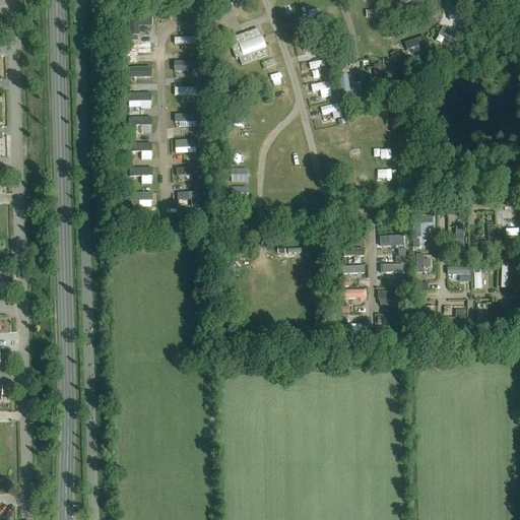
[(368,10),(369,18),(380,17),(379,8),(368,10)]
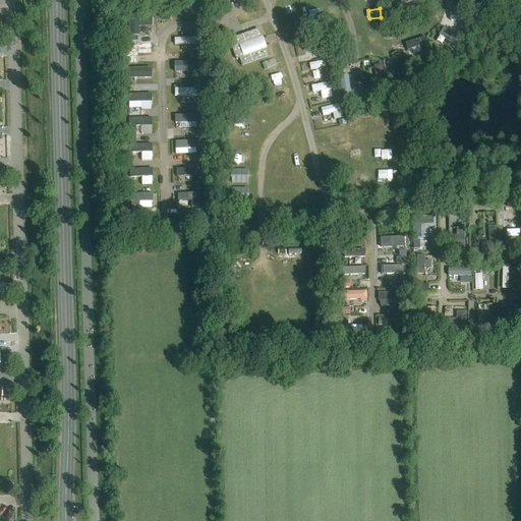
[(456,19),(471,17),(470,10),(456,12),(456,19)]
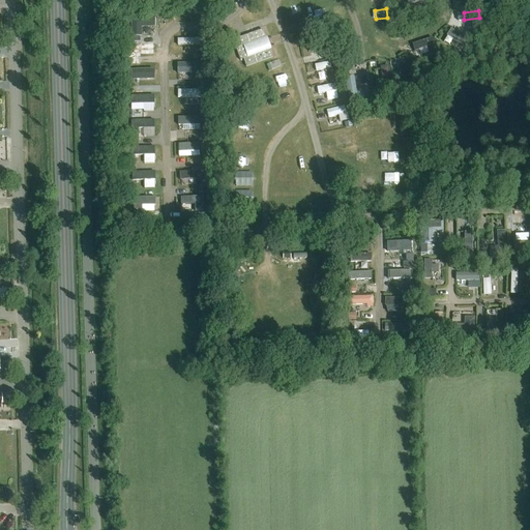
[(377,31),(386,30),(385,22),(376,23),(377,31)]
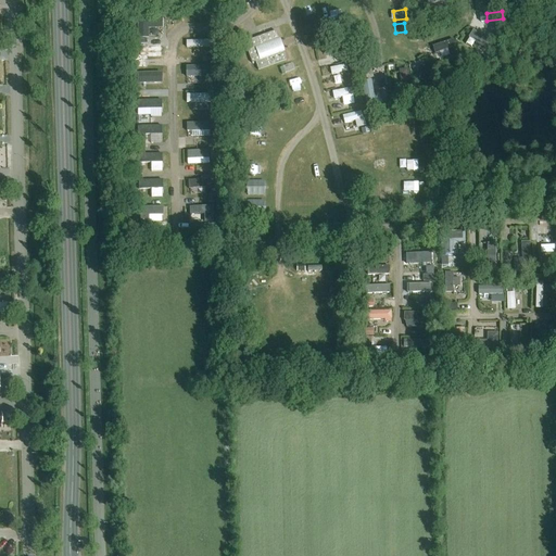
[(276,33),(247,43),(250,51),(248,52),(253,66),(254,65),(257,74),(286,62),(276,33)]
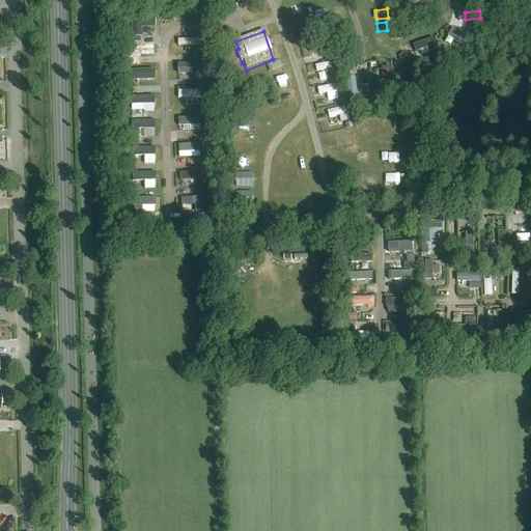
[(453,44),(465,50),(471,38),(460,32),(453,44)]
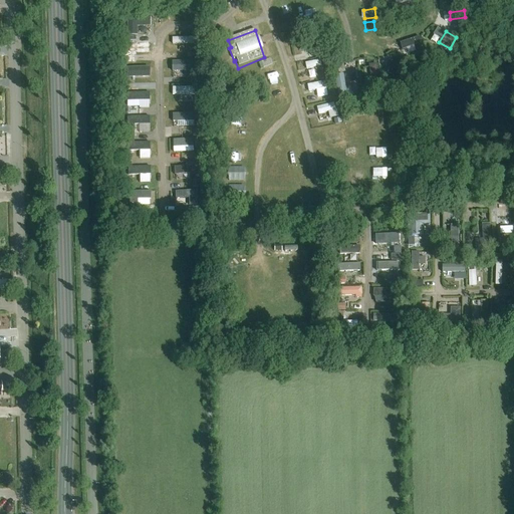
[(400,83),(399,63),(392,63),(393,84),(400,83)]
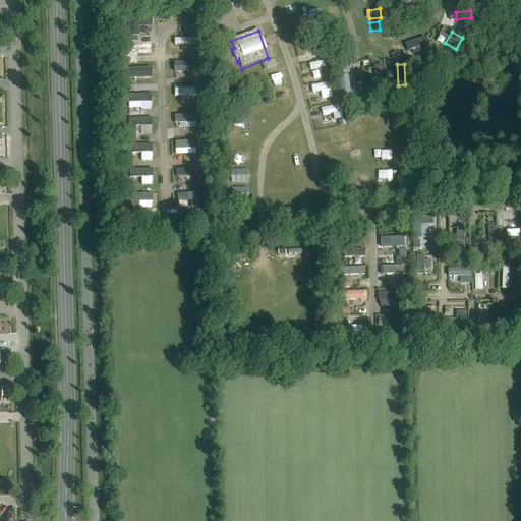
[(385,66),(378,67),(379,89),(387,89),(385,66)]
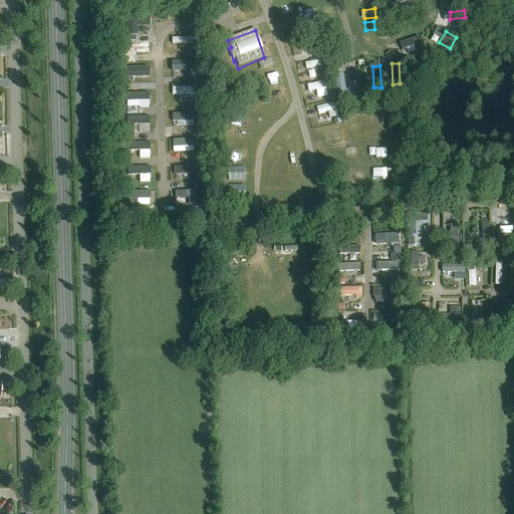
[(312,78),(324,76),(322,66),(310,69),(312,78)]
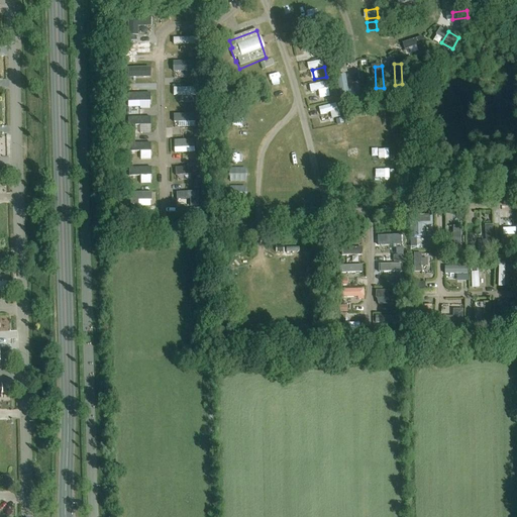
[(313,92),(334,87),(332,80),(311,85),(313,92)]
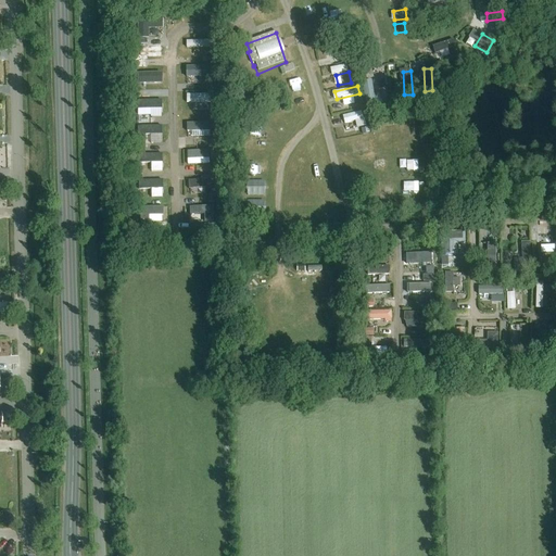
[(348,128),(368,126),(366,111),(345,114),(348,128)]
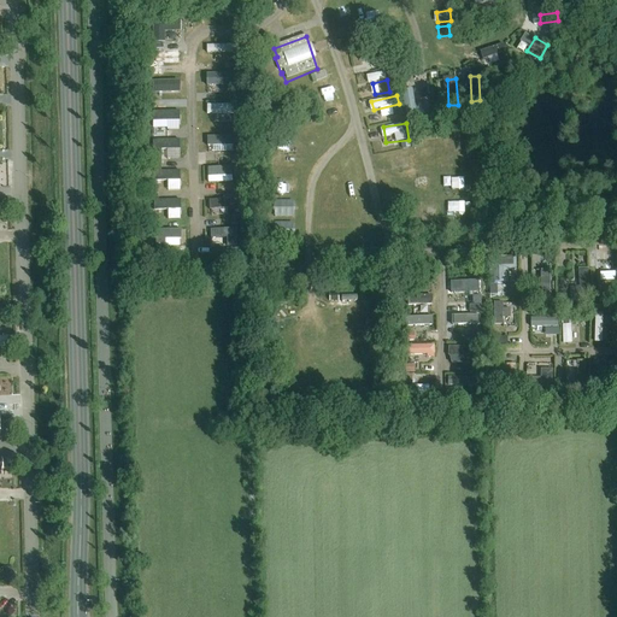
[(477,198),(477,184),(465,183),(465,197),(477,198)]
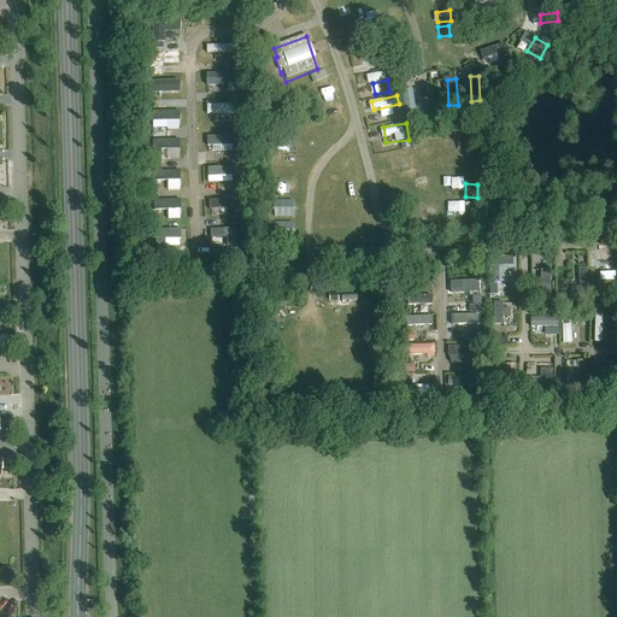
[(171,245),(184,244),(183,229),(158,230),(159,254),(171,254),(171,245)]
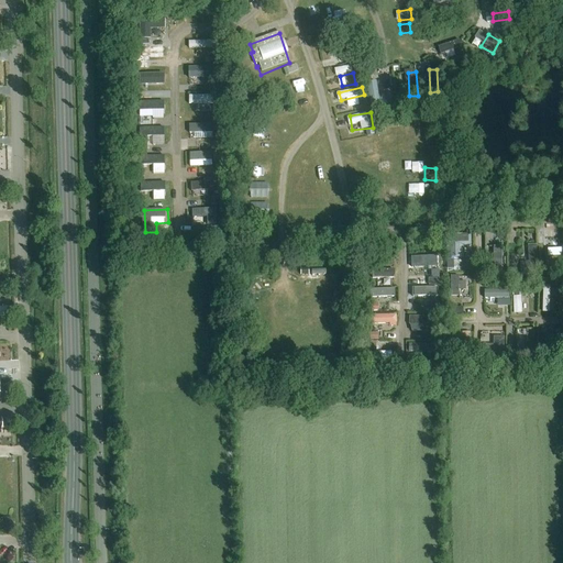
[(459,263),(474,262),(473,238),(457,238),(459,263)]
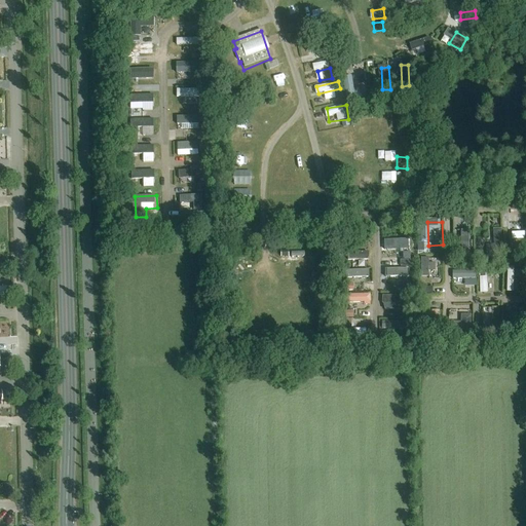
[(461,222),(460,245),(468,245),(468,222),(461,222)]
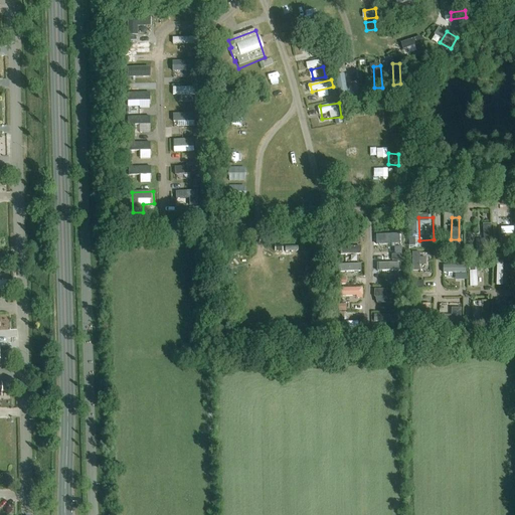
[(486,238),(478,238),(479,250),(495,249),(494,223),(485,223),(486,238)]
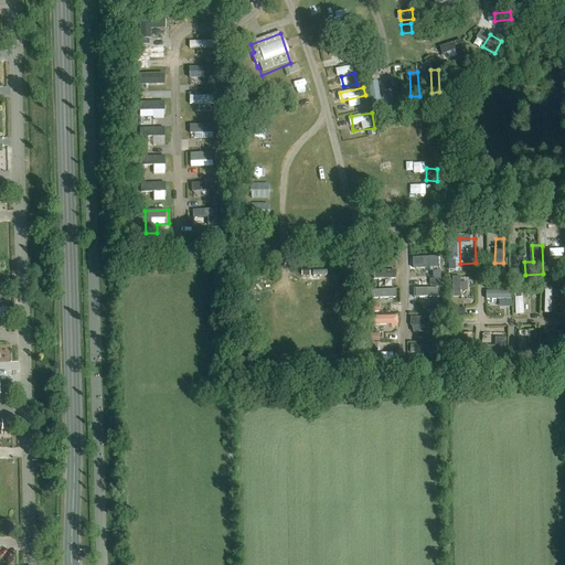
[(564,248),(551,249),(552,269),(564,268),(564,248)]
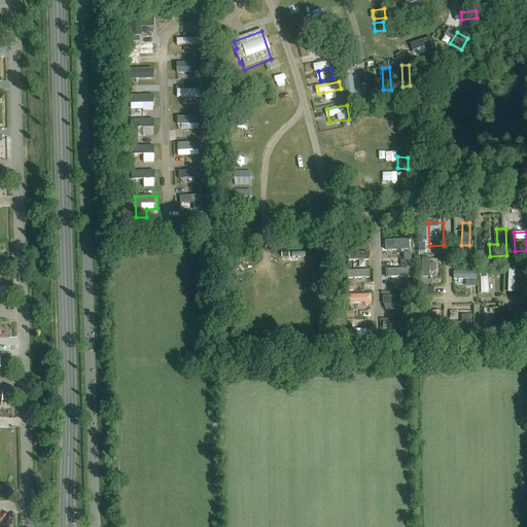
[(424,277),(432,277),(432,272),(440,272),(441,258),(424,258),(424,277)]
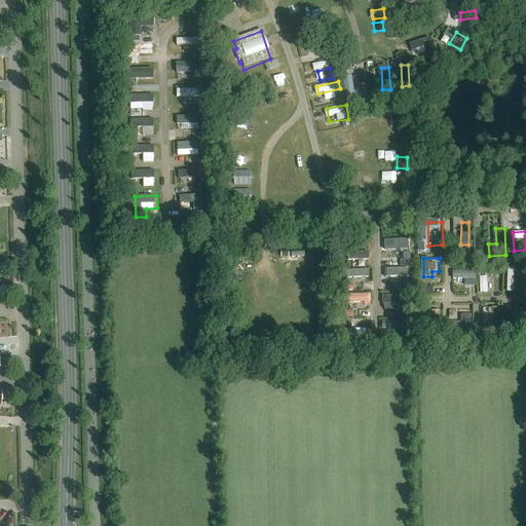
[(521,292),(522,268),(510,267),(510,292),(521,292)]
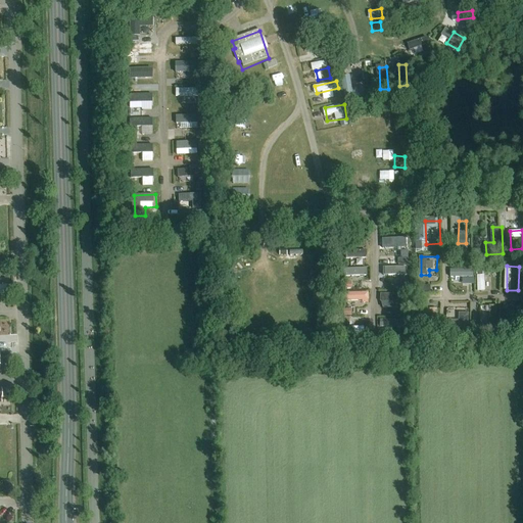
[(487,290),(487,274),(479,275),(479,290),(487,290)]
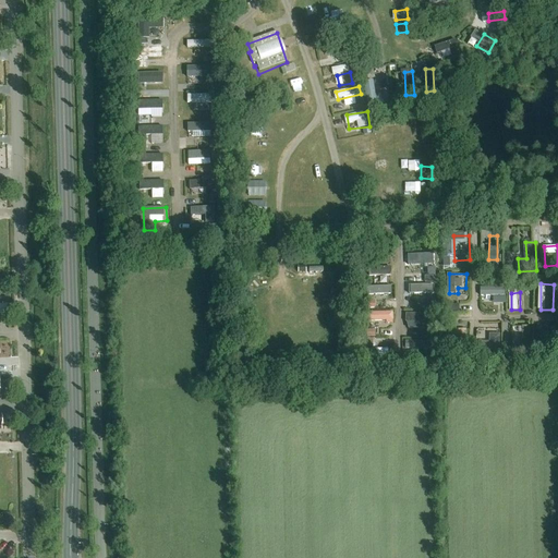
[(397,322),(397,312),(368,312),(368,322),(397,322)]
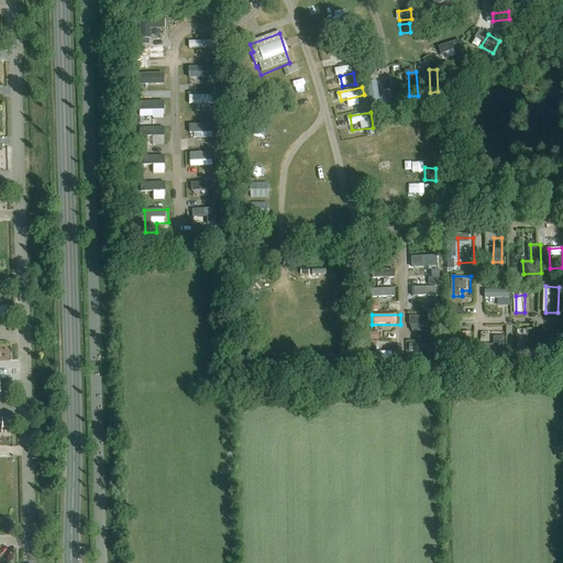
[(538,359),(538,328),(529,328),(529,349),(518,349),(518,359),(538,359)]
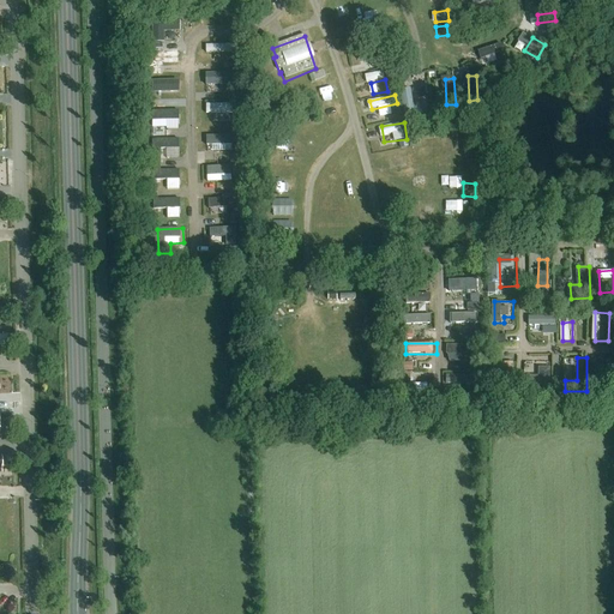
[(521,391),(553,391),(553,367),(541,367),(541,375),(521,375),(521,391)]
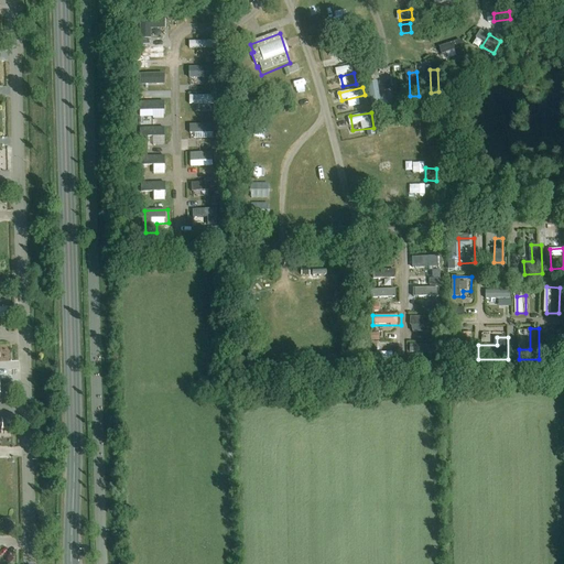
[(426,361),(426,354),(434,354),(434,344),(414,344),(414,361),(426,361)]
